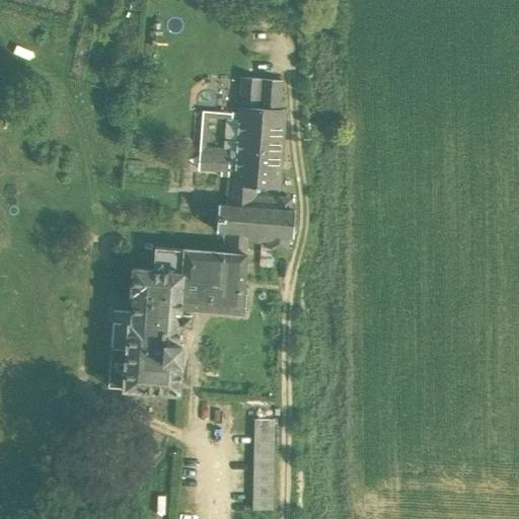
[(223,233),(221,252),(228,253),(229,239),(246,240),(245,251),(246,251),(247,240),(267,241),(266,249),(287,250),(288,237),(292,237),(294,211),(290,211),(290,198),(257,196),(257,188),(279,190),(284,109),(281,109),(283,81),(239,78),(236,114),(230,113),(230,115),(202,113),(198,170),(220,171),(220,176),(227,176),(224,206),(215,206),(213,232),(223,233)]
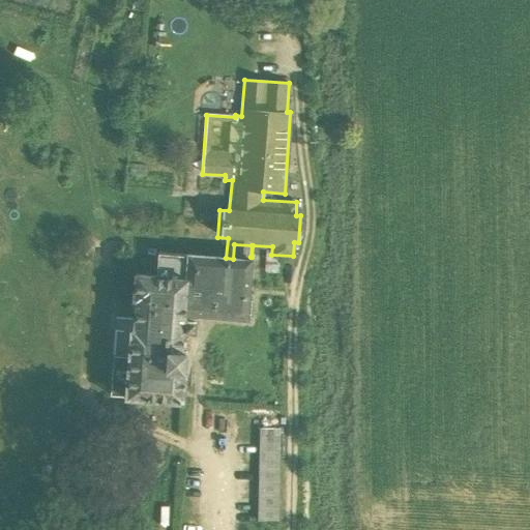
[(246,320),(251,257),(252,245),(234,244),(233,259),(226,258),(187,255),(187,256),(157,254),(155,276),(136,274),(130,331),(114,330),(109,395),(125,396),(125,399),(182,403),(185,352),(181,352),(183,331),(193,332),(194,323),(183,323),(184,315),(246,320)]
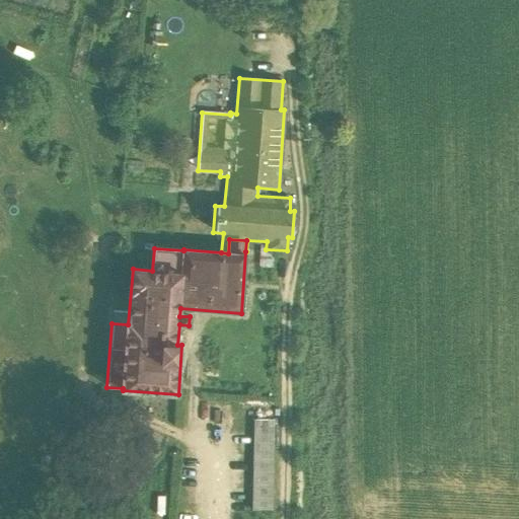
[(255,420),(253,510),(273,511),(275,419),(255,418),(255,420)]
